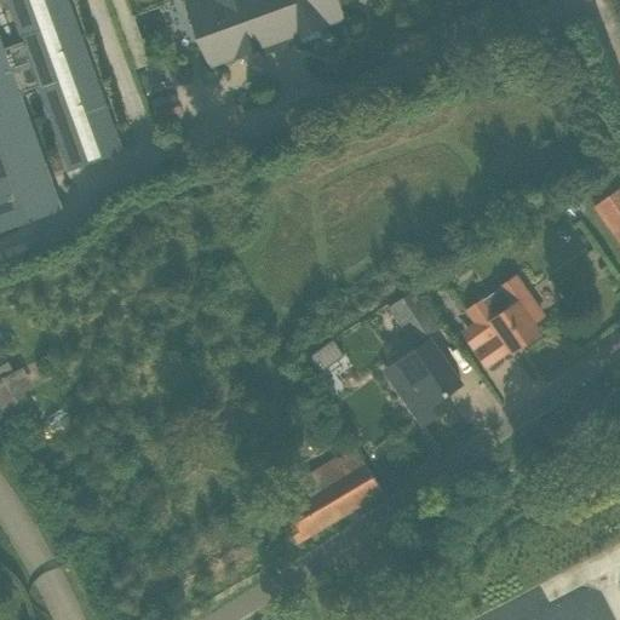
[(0,228),(64,205),(11,62),(27,56),(68,167),(124,148),(72,0),(6,0),(22,40),(7,45),(0,24),(0,228)]
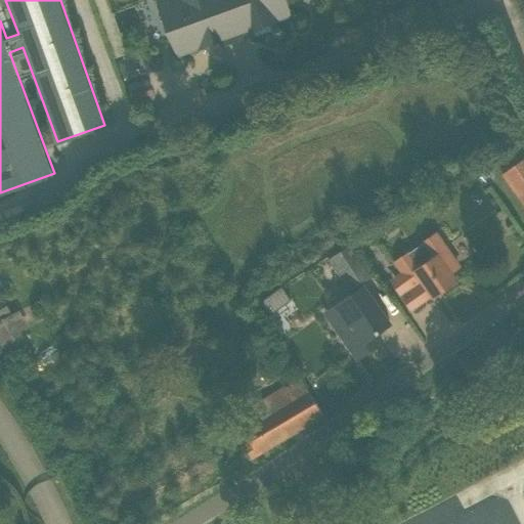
[(159,0),(179,55),(219,41),(213,24),(246,12),(251,29),(290,15),(284,0),(159,0)]
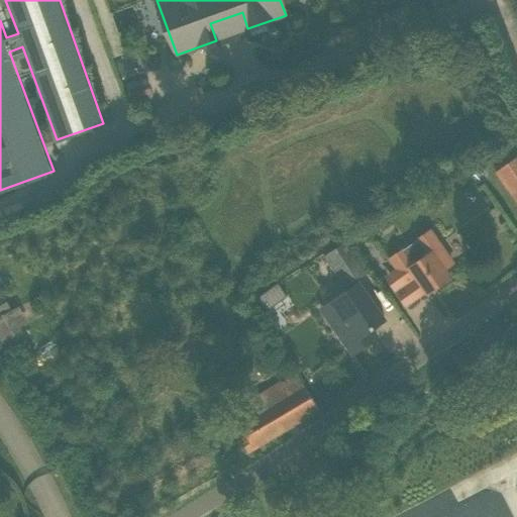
[(516,157),(497,171),(516,199),(516,157)]
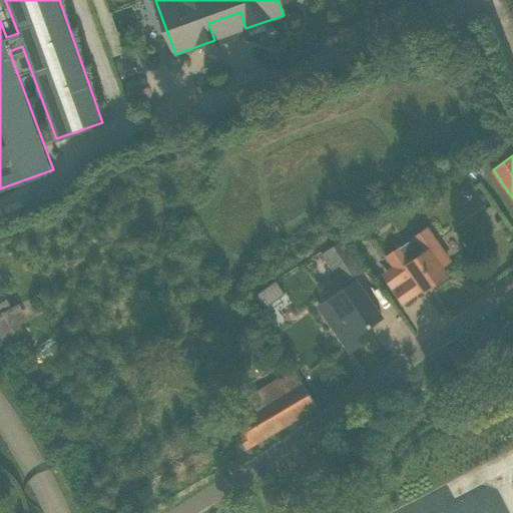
[(442,267),(449,261),(438,244),(430,249),(427,250),(417,236),(398,249),(405,260),(389,271),(399,285),(413,276),(424,292),(448,275),(442,267)]
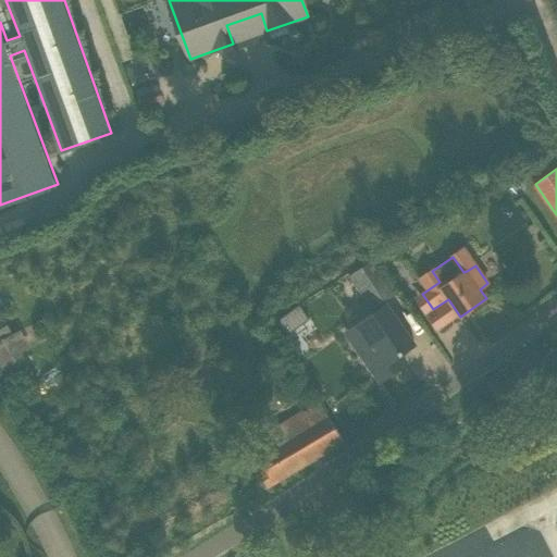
[(351,280),(373,309),(397,292),(376,262),(351,280)]
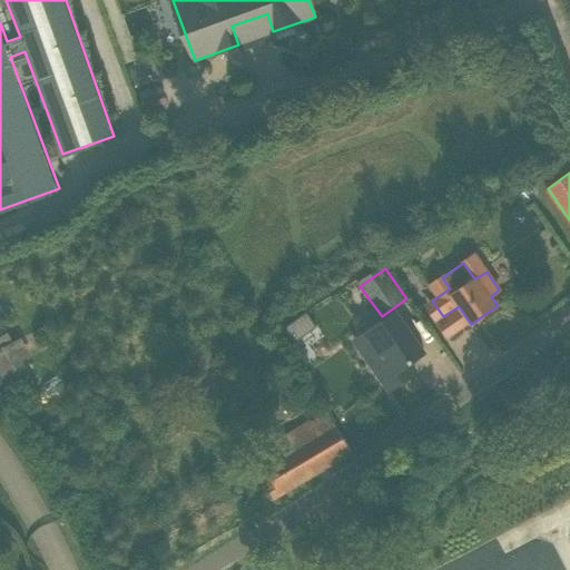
[(374,369),(390,391),(416,372),(411,363),(424,353),(395,311),(370,330),(390,357),(374,369)]
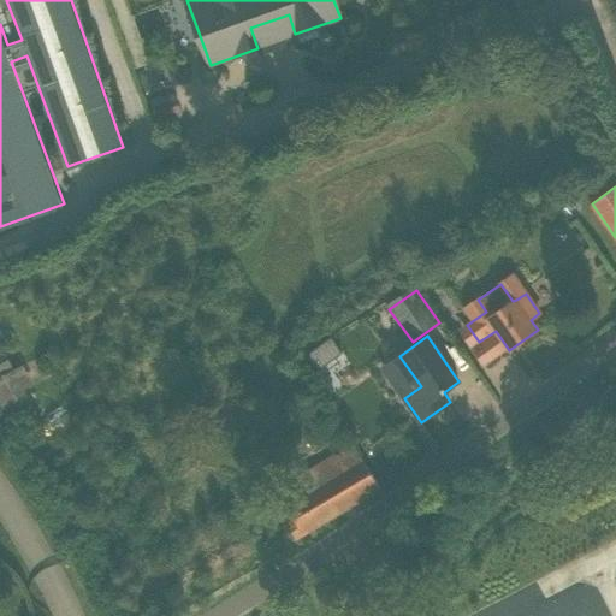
[(45,422),(16,368),(0,375),(0,409),(15,438),(45,422)]
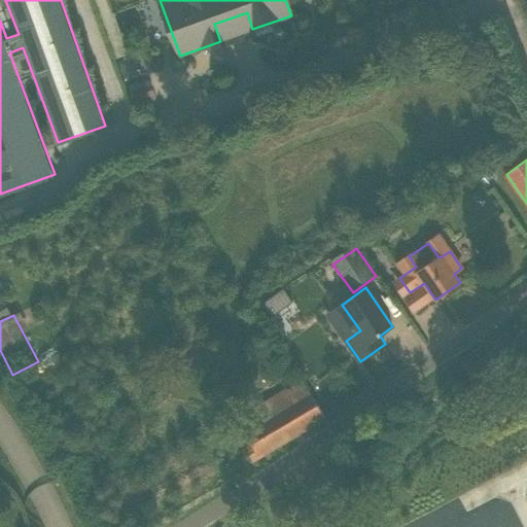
[(303,380),(258,406),(238,418),(252,444),(244,448),(252,462),(326,418),(303,380)]
